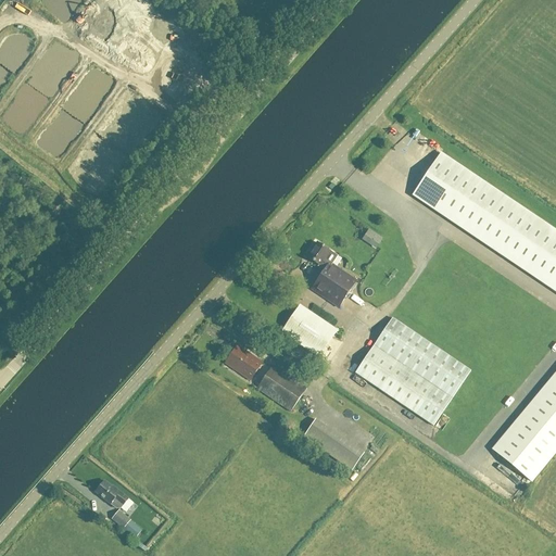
[(555,230),(442,153),(414,196),(555,291),(555,230)]
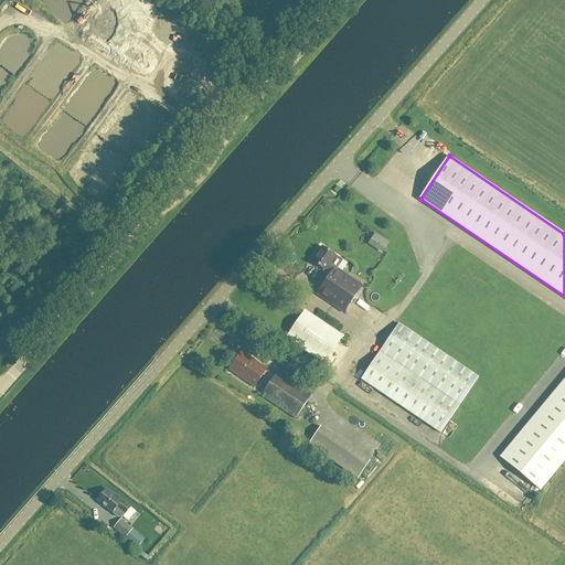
[(363,286),(337,268),(342,260),(322,246),(321,248),(319,247),(312,257),(313,258),(312,262),(324,269),(323,270),(330,275),(317,295),(344,313),(363,286)]
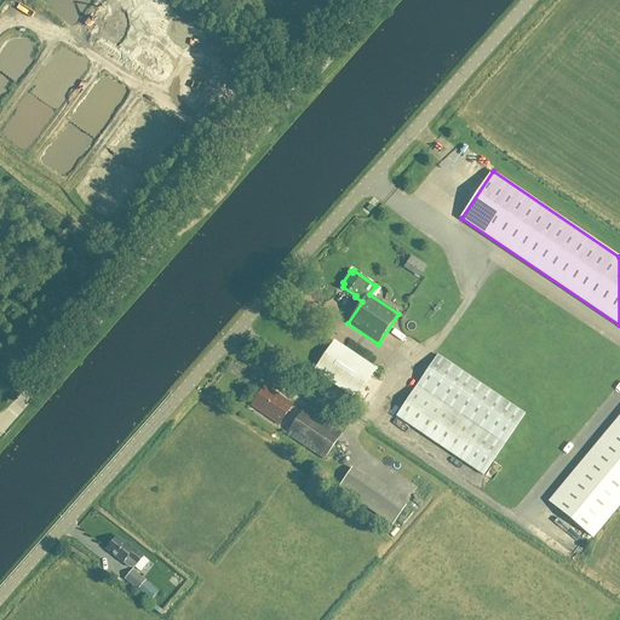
[(377,368),(336,342),(315,372),(356,400),(377,368)]
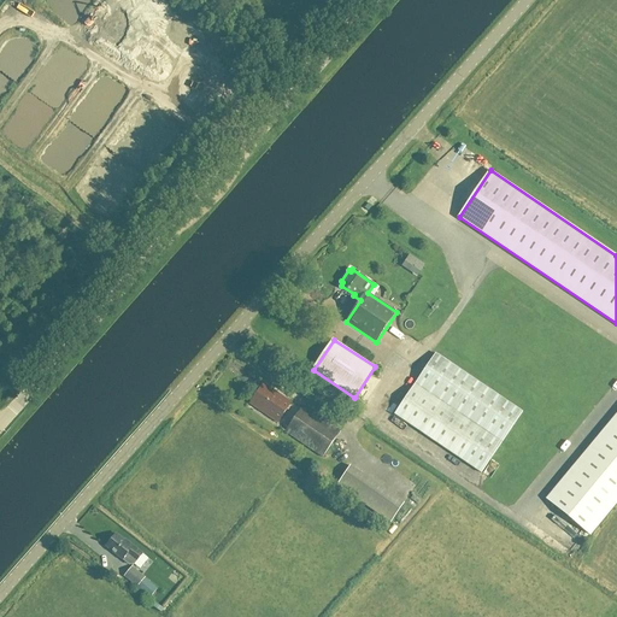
[(523,412),(436,353),(394,415),(482,474),(523,412)]
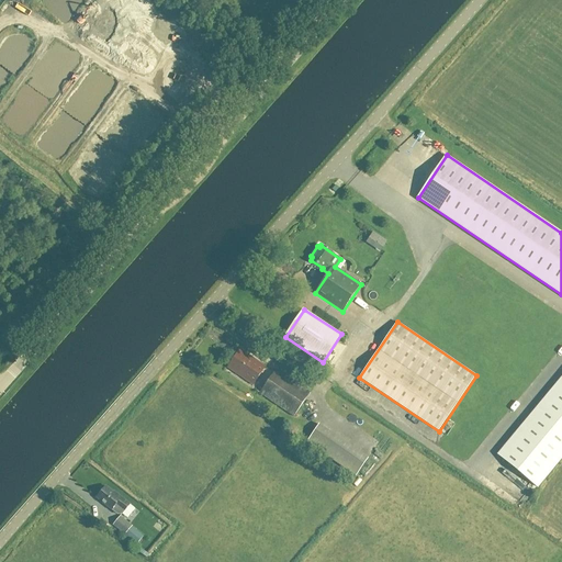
[(254,385),(266,367),(240,349),(227,368),(254,385)]
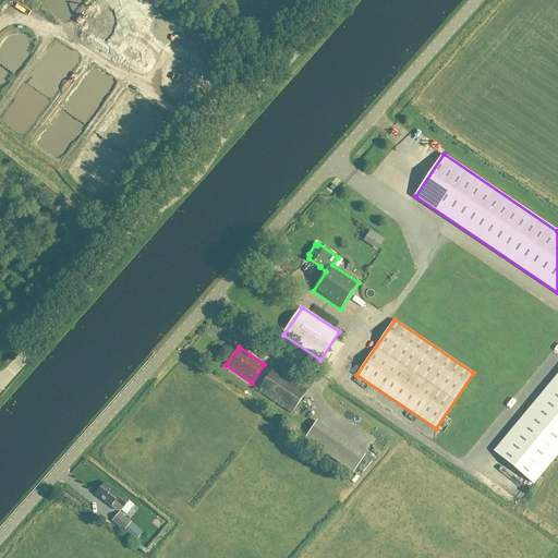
[(291,414),(308,390),(275,367),(257,390),(291,414)]
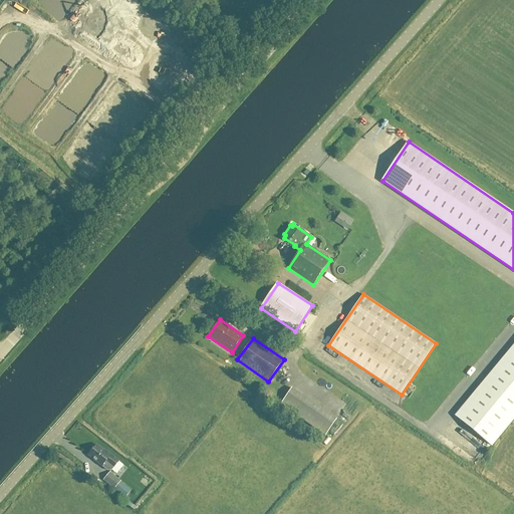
[(513,418),(513,345),(456,416),(492,446),(513,418)]
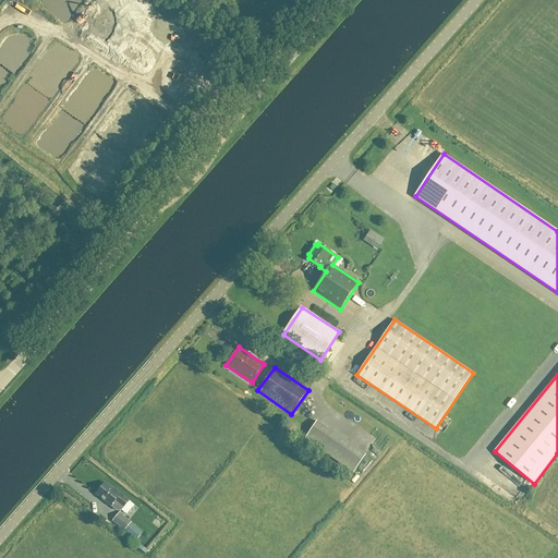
[(317,422),(305,439),(353,473),(366,455),(317,422)]
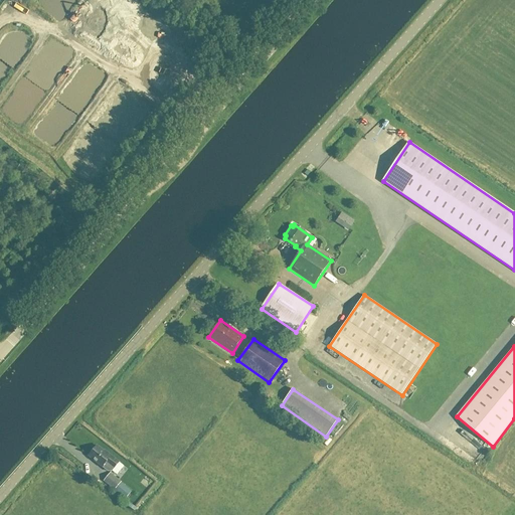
[(112,471),(114,469),(119,463),(105,451),(104,452),(98,446),(89,456),(103,468),(108,472),(112,471)]
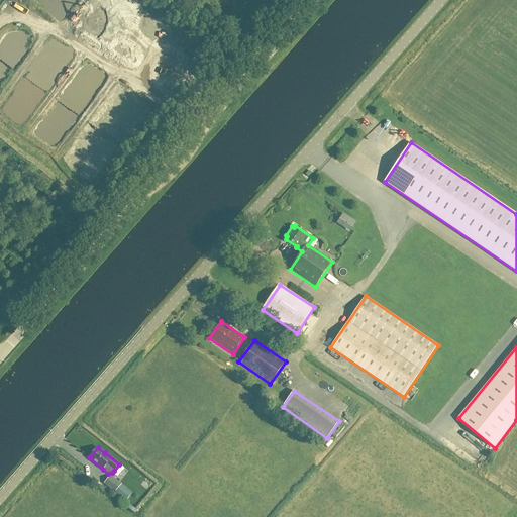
[(121,485),(122,484),(111,475),(104,483),(115,492),(126,501),(131,494),(121,485)]
